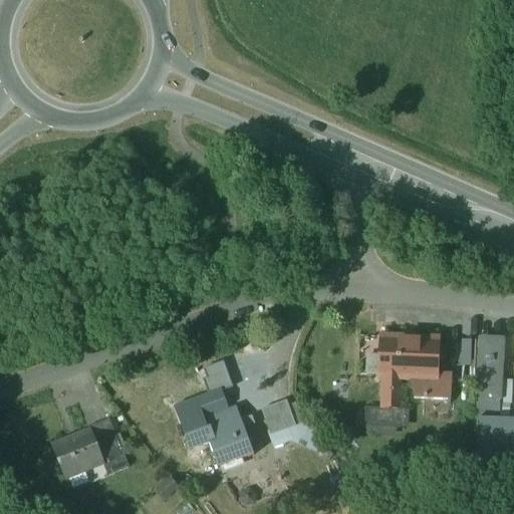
[(437,339),(380,336),(379,378),(381,378),(380,409),(401,410),(401,379),(410,379),(414,398),(449,400),(450,380),(436,379),(437,339)]
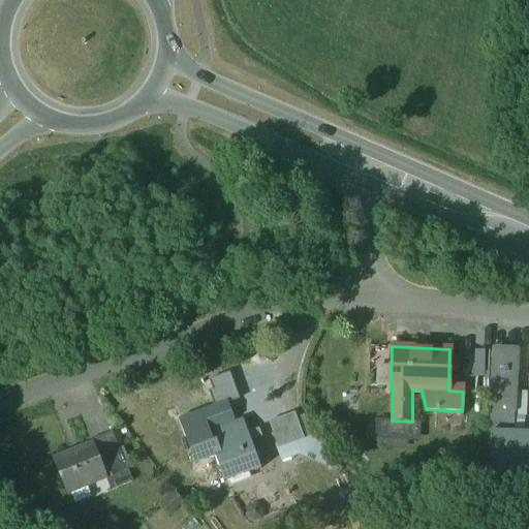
[(480,377),(491,377),(491,349),(480,349),(480,377)]
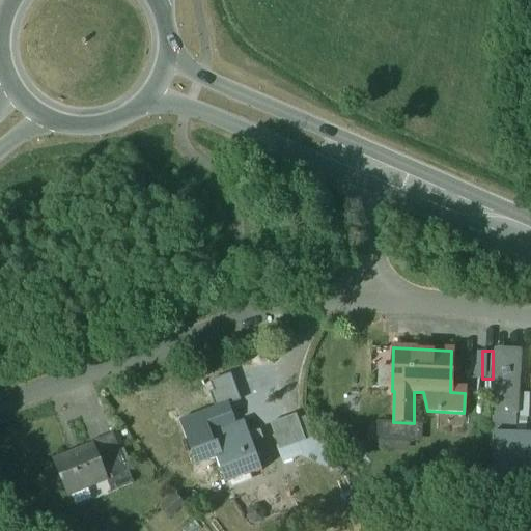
[(530,436),(514,436),(516,382),(495,381),(491,487),(530,488),(530,436)]
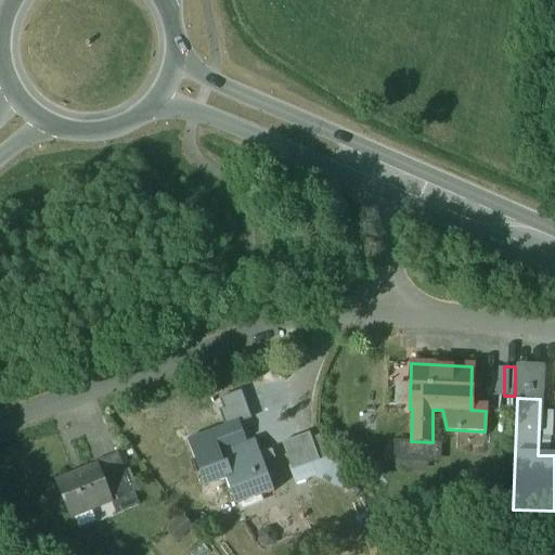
[(310,433),(283,442),(293,470),(320,461),(310,433)]
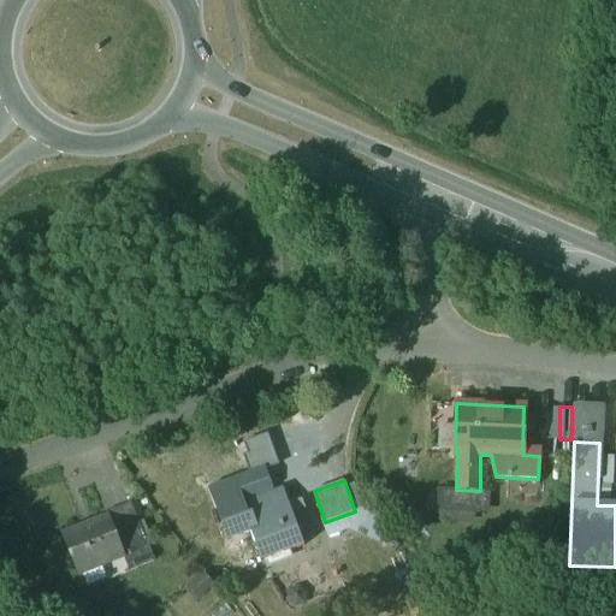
[(480,491),(456,490),(437,489),(436,513),(479,514),(480,491)]
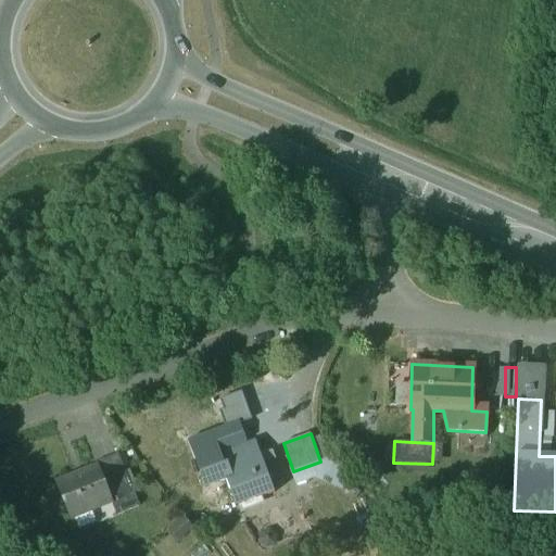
[(255,442),(219,455),(226,472),(225,472),(230,488),(232,488),(239,505),(274,492),(255,442)]
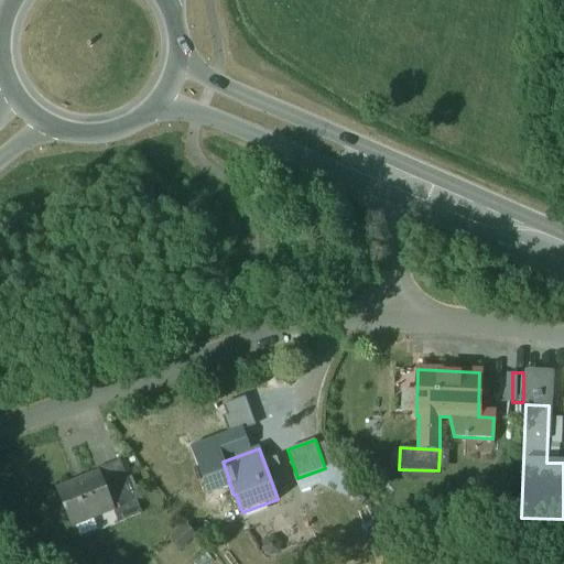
[(119,461),(96,470),(97,474),(98,474),(112,509),(134,500),(119,461)]
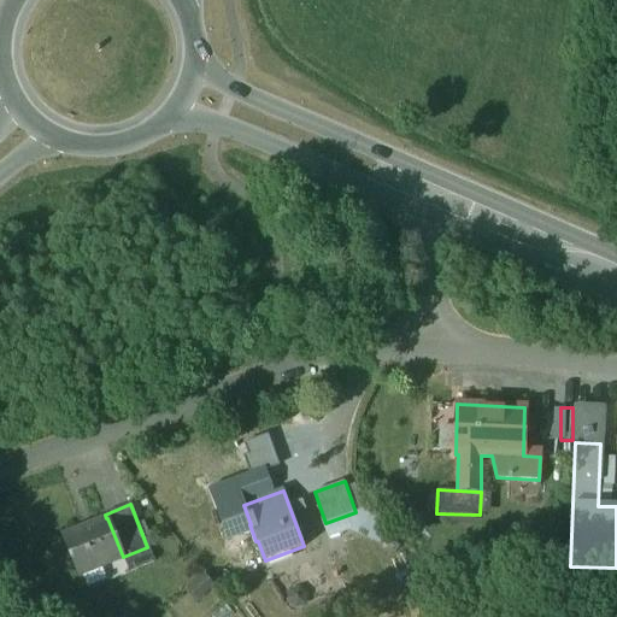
[(106,518),(63,536),(78,575),(123,557),(107,518),(106,518)]
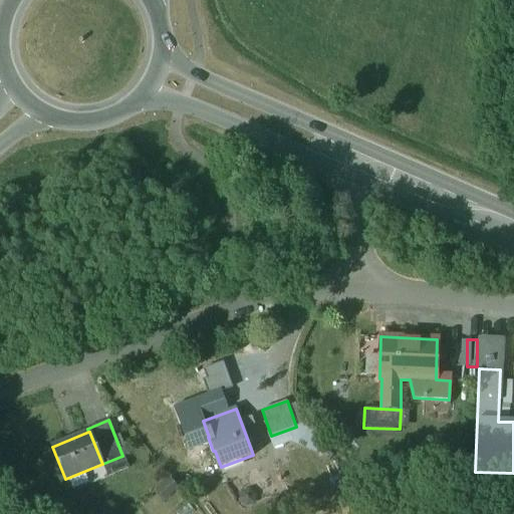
[(107,468),(74,481),(77,489),(110,476),(107,468)]
